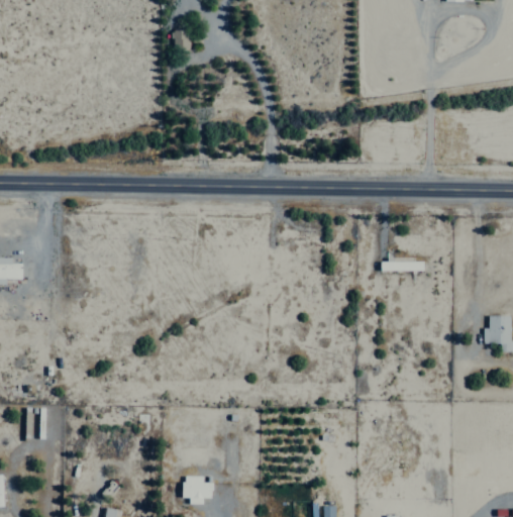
[(191,29),(175,29),(175,49),(192,49),(191,29)]
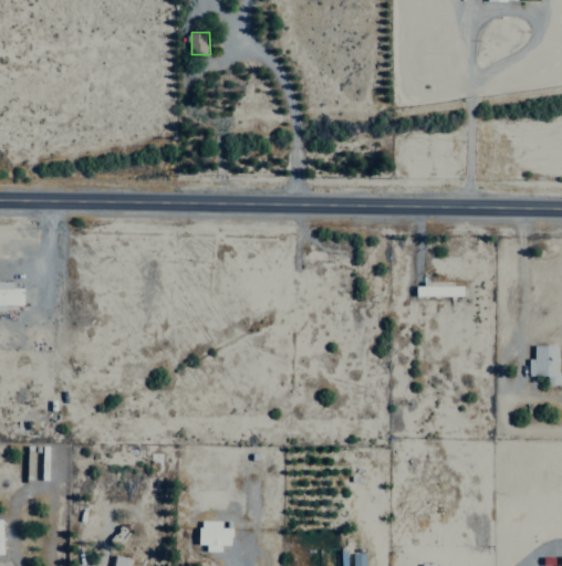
[(418,296),(466,295),(466,285),(418,286),(418,296)]
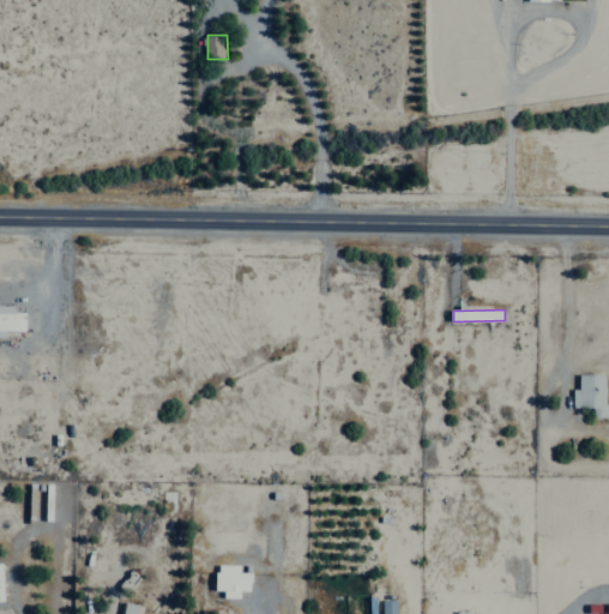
[(608,375),(582,374),(582,387),(576,387),(574,408),(595,408),(595,417),(608,417),(608,375)]
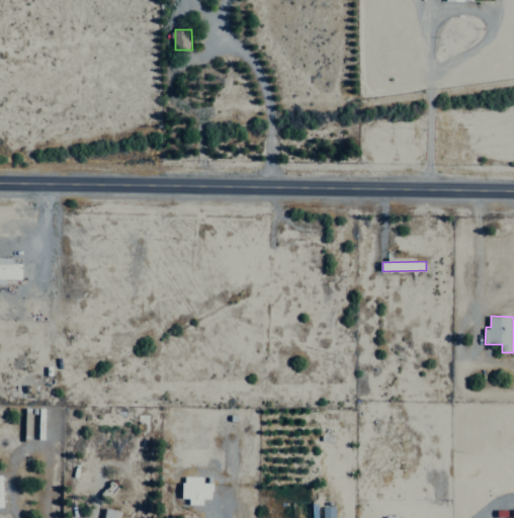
[(184,498),(191,498),(190,504),(204,505),(204,499),(215,499),(215,484),(204,484),(204,477),(184,477),(184,498)]
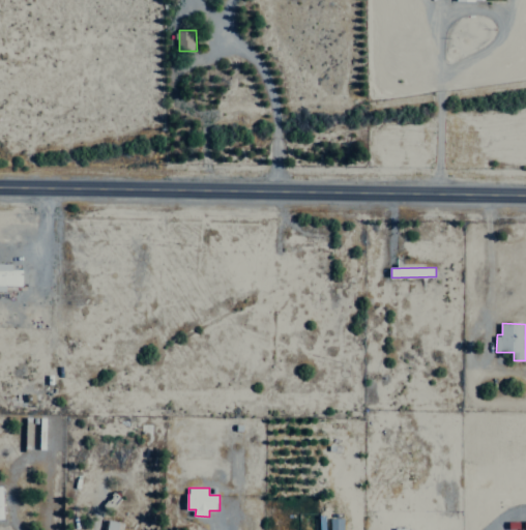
[(345,529),(345,519),(332,519),(331,529),(345,529)]
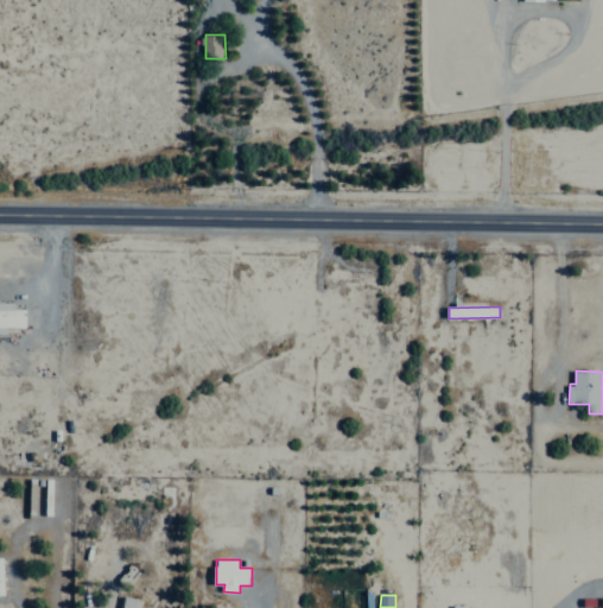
[(124,607),(140,607),(143,600),(126,597),(124,607)]
